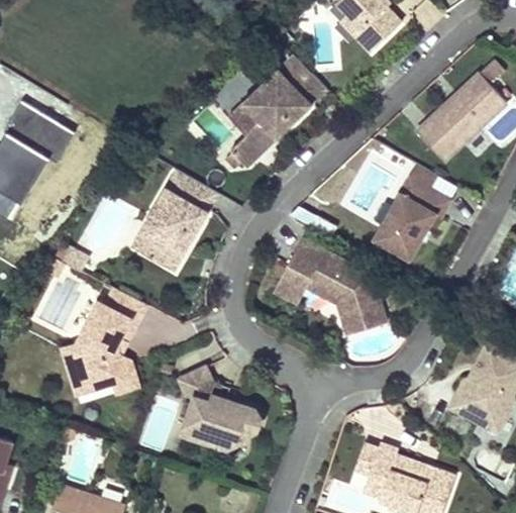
[(335,0),(347,12),(362,27),(353,34),(370,52),(401,22),(386,6),(381,2),(382,0),(335,0)]
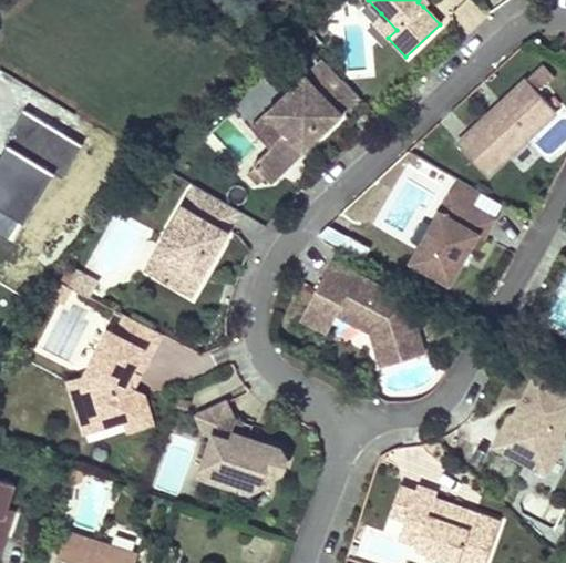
[(381,13),(372,22),(388,38),(397,30),(381,13)]
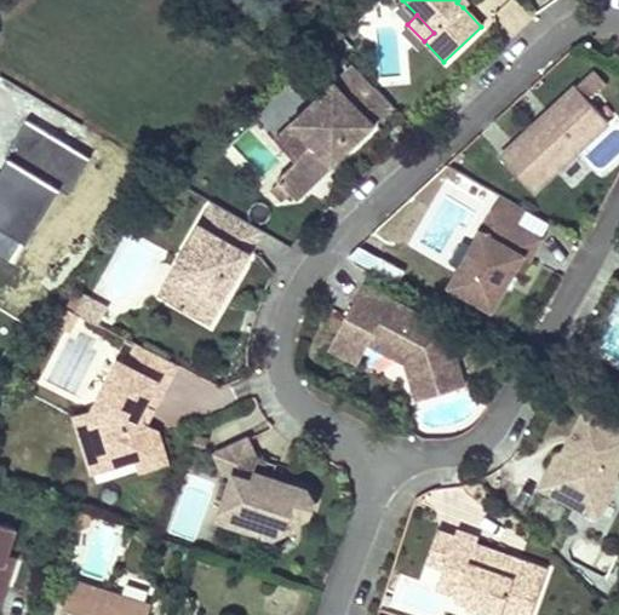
[(314,145),(332,165),(354,144),(348,138),(355,131),(360,137),(393,107),(359,72),(282,144),(298,160),(314,145)]
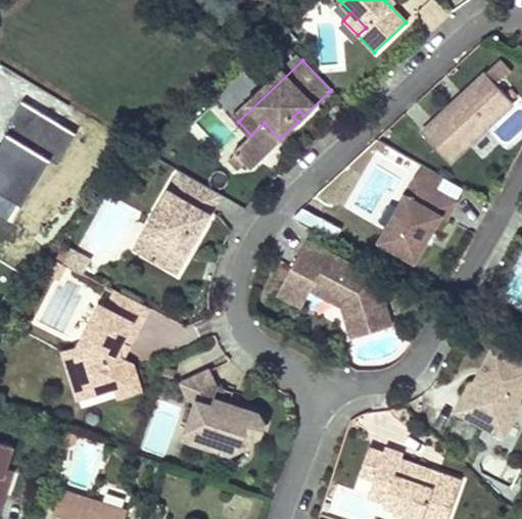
[(422,133),(449,163),(514,104),(486,74),(462,96),(466,100),(456,110),(452,105),(422,133)]
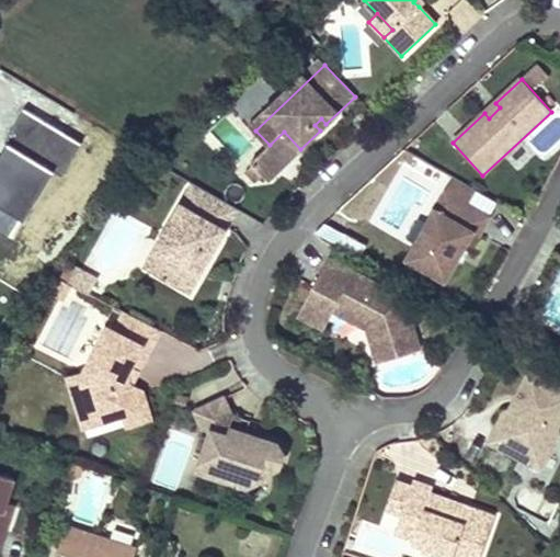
[(495,103),(484,113),(489,118),(500,108),(495,103)]
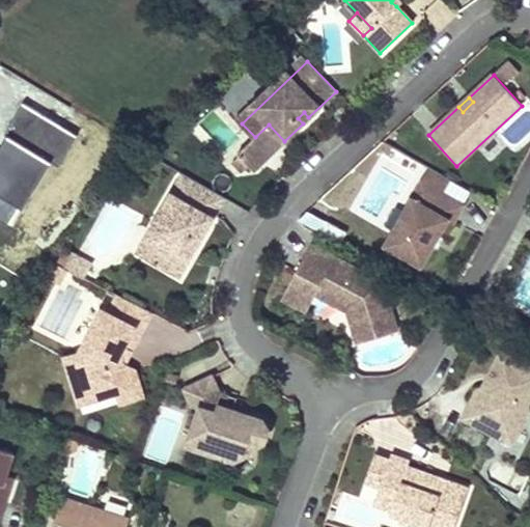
[(0,226),(5,229),(18,209),(11,205),(38,160),(42,162),(60,132),(22,109),(4,140),(11,144),(3,159),(0,157),(0,226)]
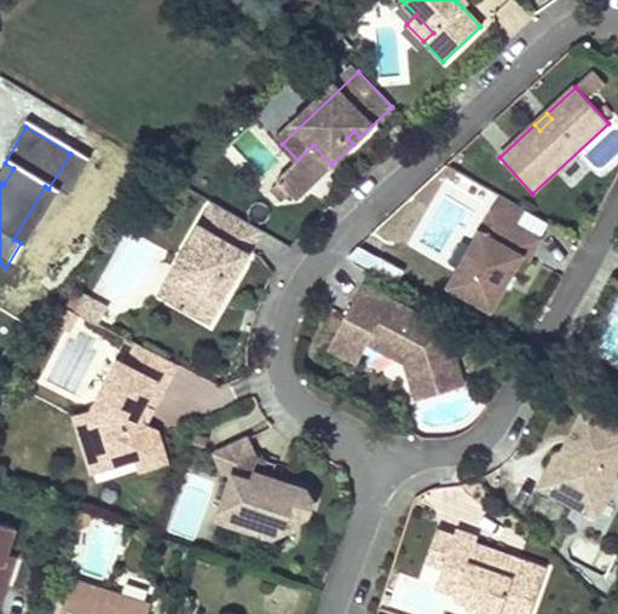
[(354,131),(347,138),(353,144),(359,137),(354,131)]
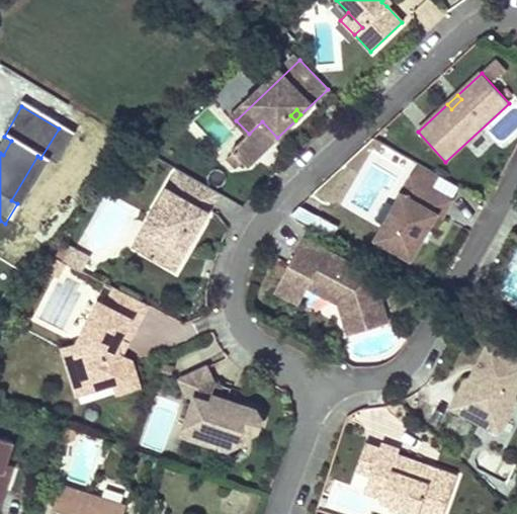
[(277,138),(262,121),(249,134),(232,150),(233,152),(243,162),(247,166),(277,138)]
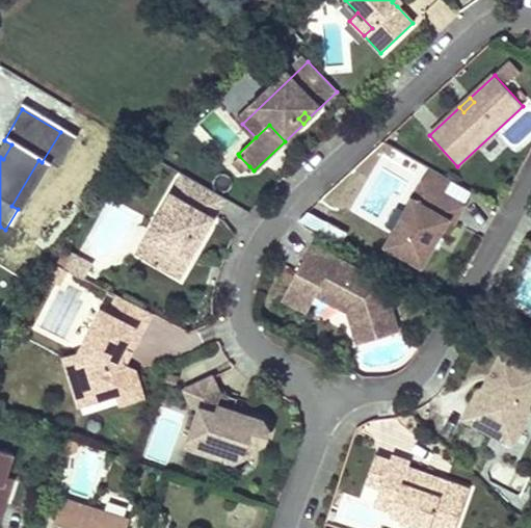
[(239,156),(233,163),(242,174),(249,166),(239,156)]
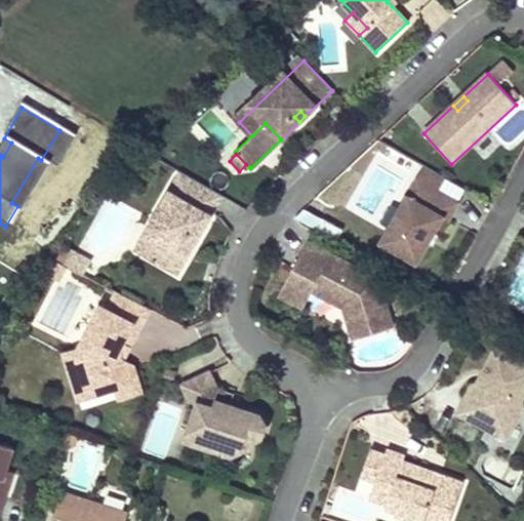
[(422,167),(377,242),(413,264),(440,217),(445,221),(455,204),(434,192),(442,178),(422,167)]
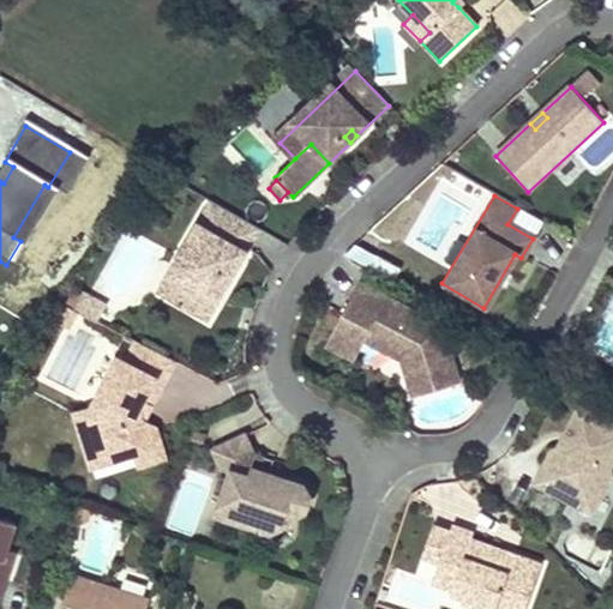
[(223,273),(227,265),(235,269),(254,231),(217,212),(206,233),(190,224),(162,276),(187,288),(175,309),(204,325),(230,277),(223,273)]
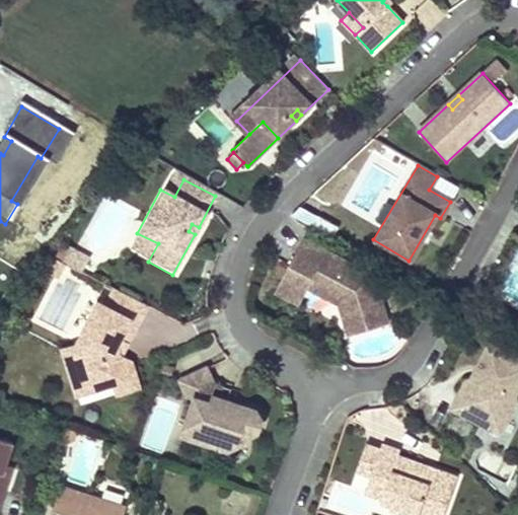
[(195,234),(199,227),(192,224),(189,231),(195,234)]
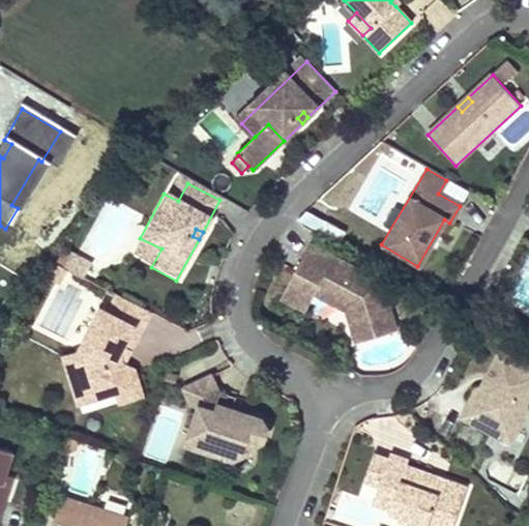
[(151,267),(162,249),(140,238),(130,256),(151,267)]
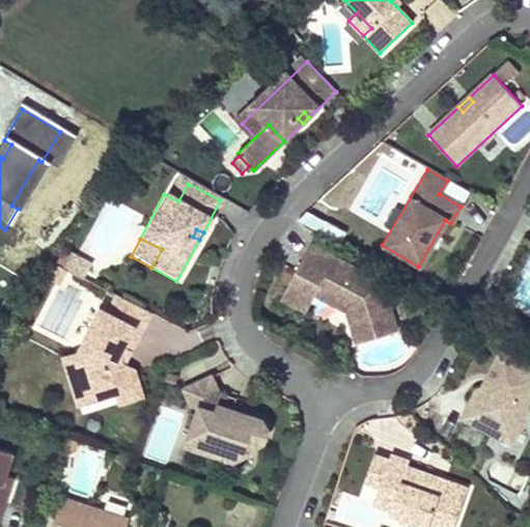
[(89,262),(58,246),(49,259),(67,269),(82,277),(89,262)]
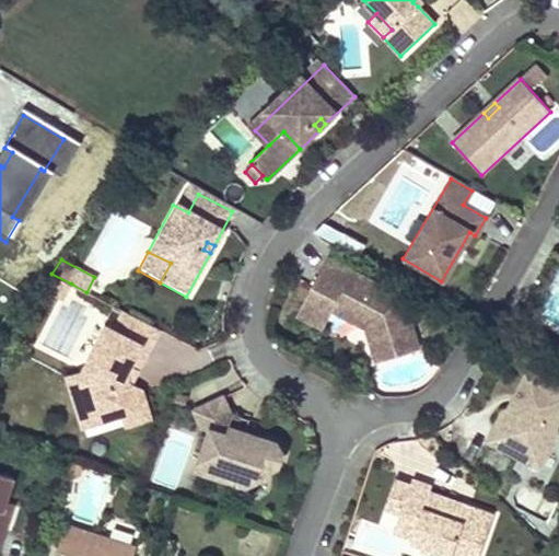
[(324,261),(293,317),(319,332),(329,313),(361,331),(372,366),(416,351),(400,301),(324,261)]
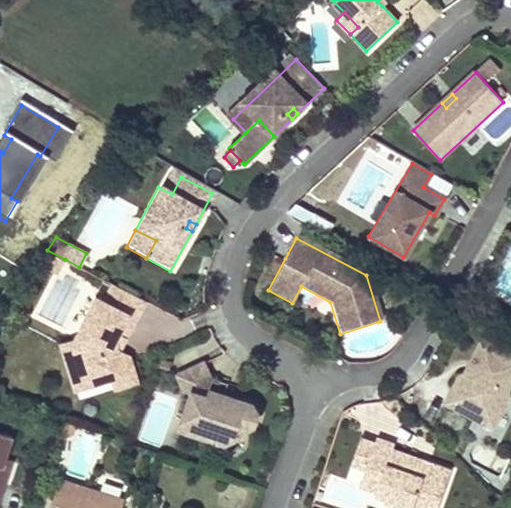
[(57,273),(65,259),(47,250),(39,263),(57,273)]
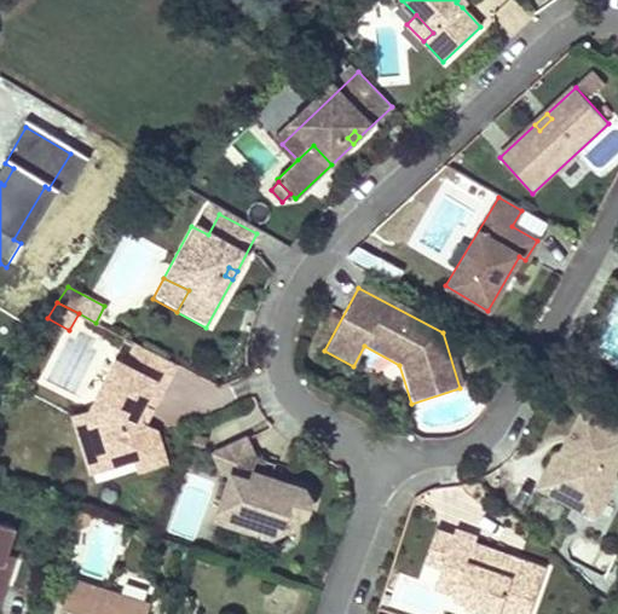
[(175,364),(136,343),(125,363),(165,383),(175,364)]
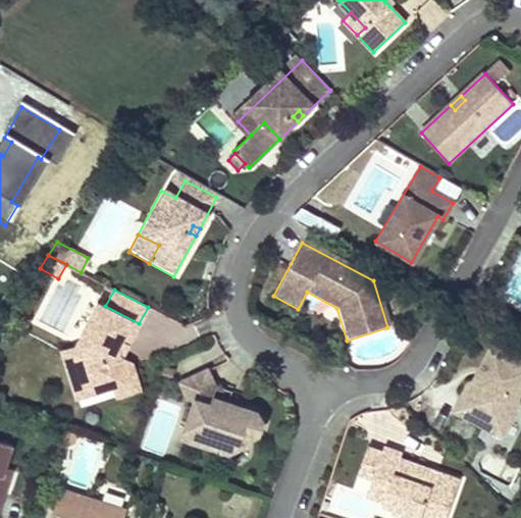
[(127,345),(139,323),(105,306),(99,303),(76,347),(87,352),(77,368),(89,398),(115,387),(119,398),(141,389),(132,363),(121,358),(117,349),(121,342),(127,345)]
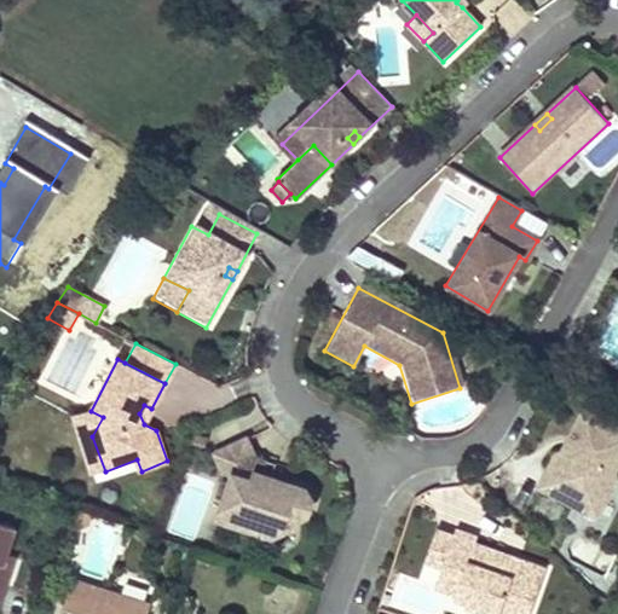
[(103,417),(91,411),(71,418),(94,476),(105,471),(92,436),(103,417)]
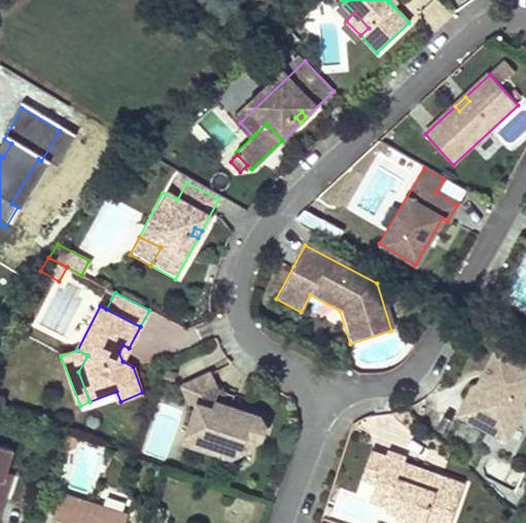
[(458,418),(488,433),(490,428),(504,424),(516,430),(525,411),(519,406),(525,392),(525,371),(522,369),(516,371),(509,367),(506,360),(493,353),(481,376),(486,379),(482,387),(474,389),(458,418)]
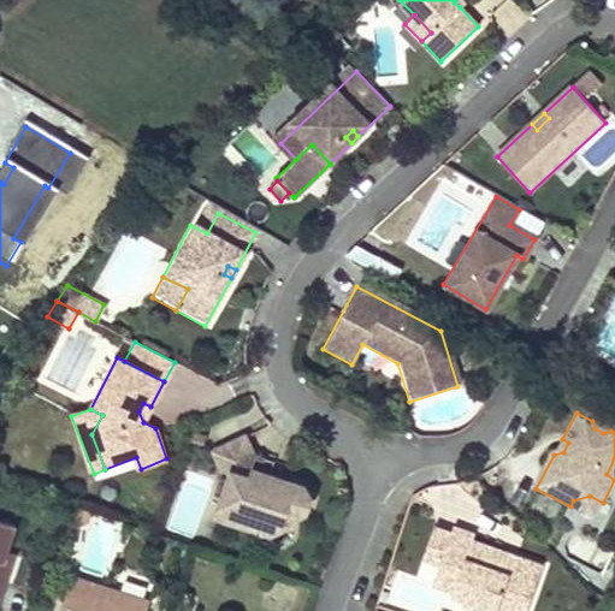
[(220,497),(214,514),(268,532),(279,525),(283,512),(293,516),(305,512),(308,499),(302,486),(266,474),(264,481),(243,475),(250,454),(242,437),(212,451),(219,468),(228,472),(225,480),(220,497)]
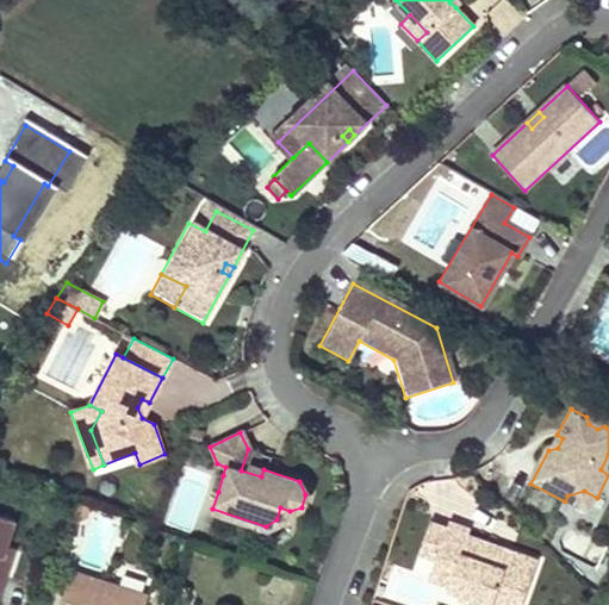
[(563,438),(557,435),(548,450),(558,448),(563,438)]
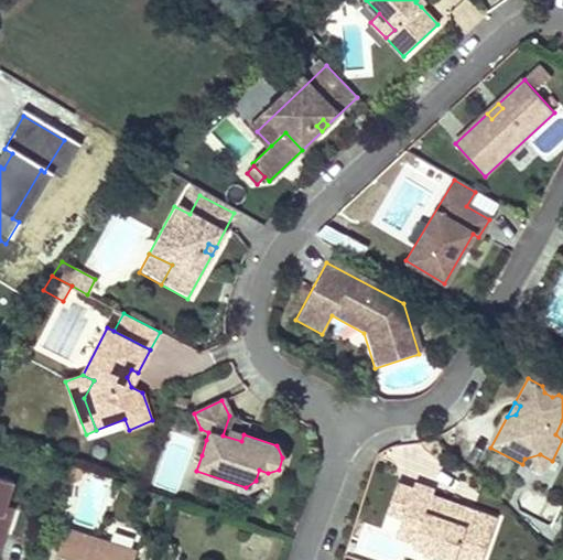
[(206,440),(197,437),(193,452),(202,455),(206,440)]
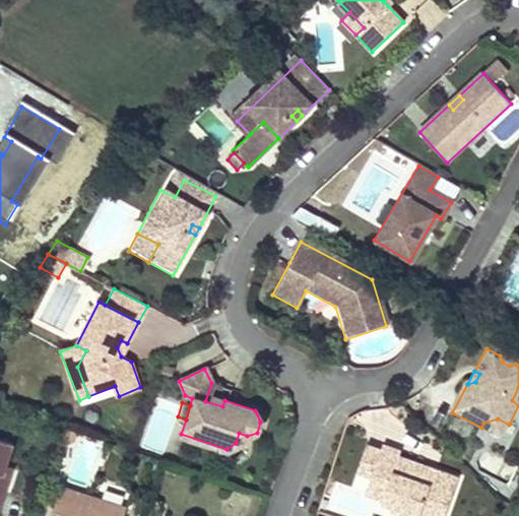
[(483,423),(481,428),(501,438),(509,425),(498,418),(483,423)]
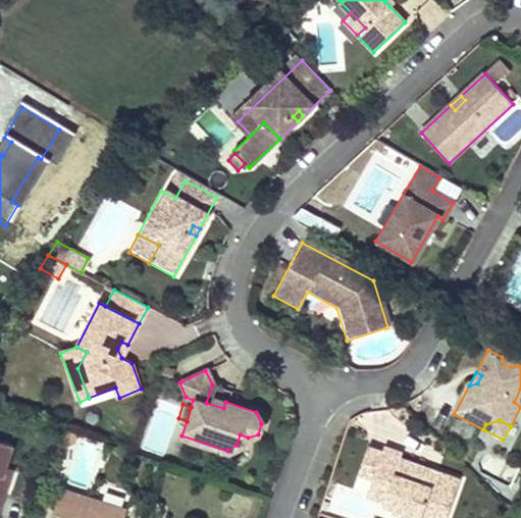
[(71,485),(87,490),(100,445),(85,439),(71,485)]
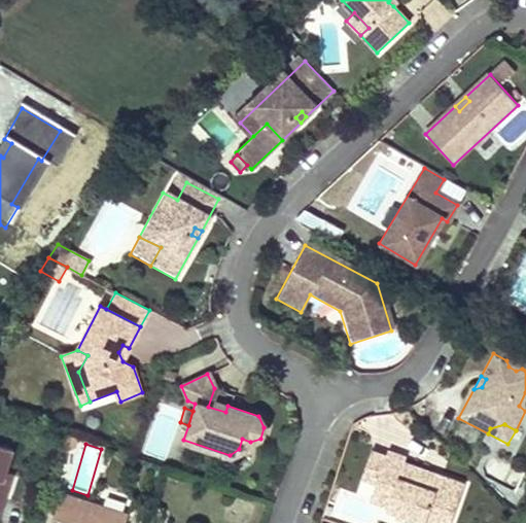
[(406,455),(388,448),(376,479),(393,486),(386,503),(424,518),(423,522),(449,522),(463,483),(404,460),(406,455)]
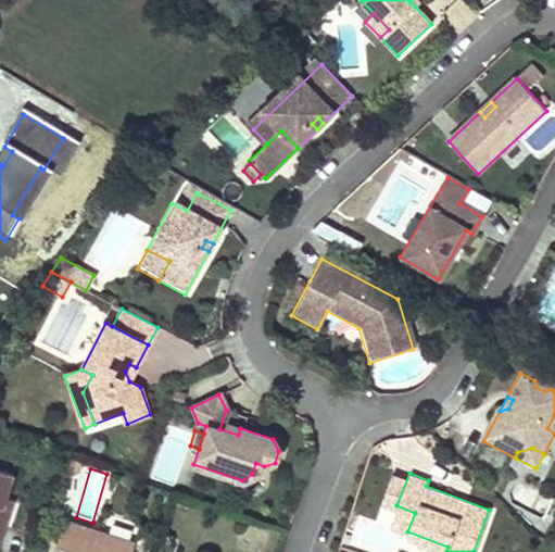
[(13,479),(0,474),(0,542),(4,528),(0,526),(0,518),(7,500),(13,479)]
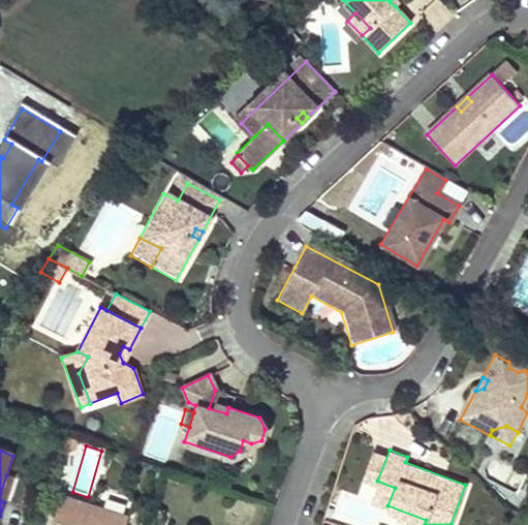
[(13,479),(6,475),(0,493),(0,500),(4,502),(13,479)]
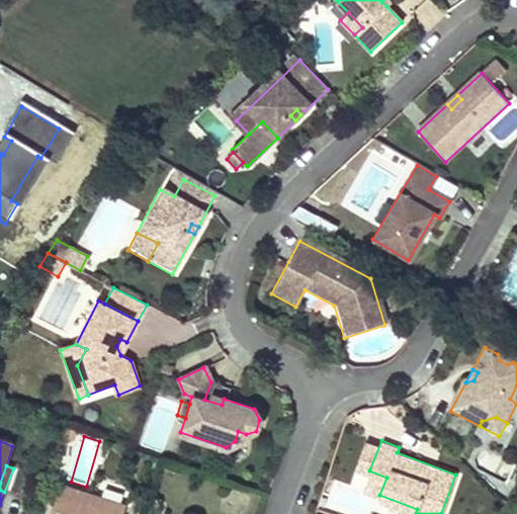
[(124,513),(125,510),(62,489),(53,513),(124,513)]
